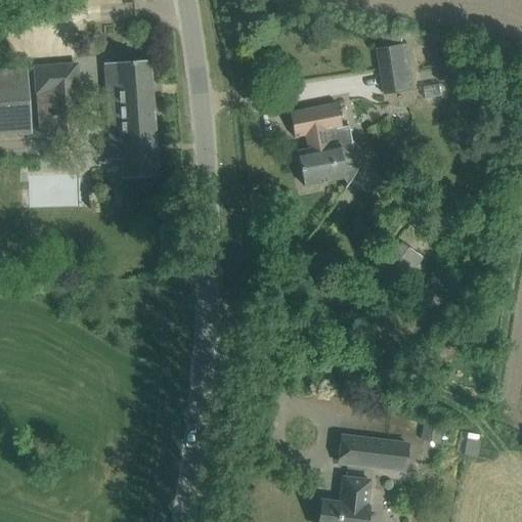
[(402,42),(379,46),(382,70),(406,66),(402,42)]
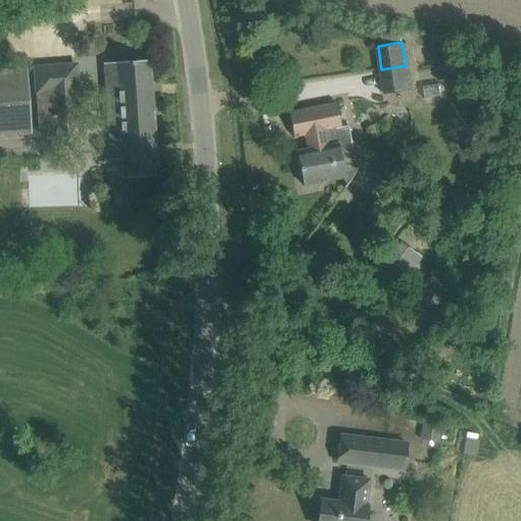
[(151,58),(106,61),(112,157),(124,156),(125,177),(159,174),(151,58)]
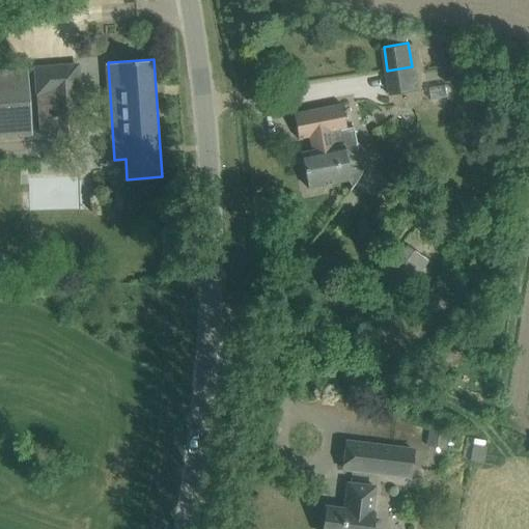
[(78,65),(34,67),(40,133),(57,132),(57,135),(82,133),(78,65)]
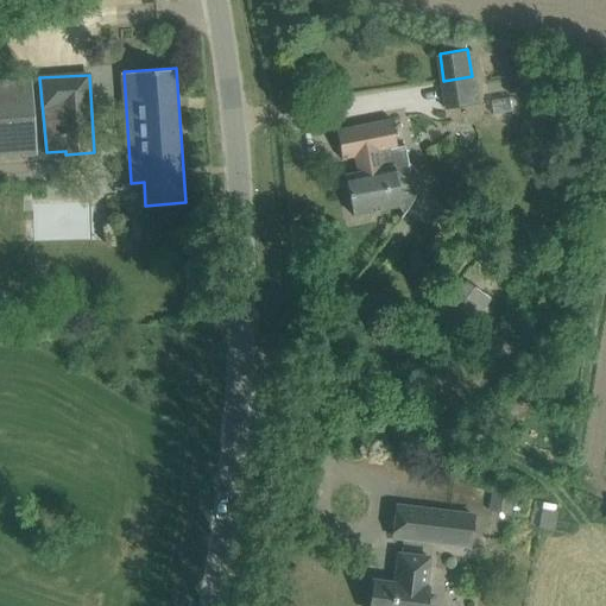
[(0,155),(36,153),(30,81),(30,76),(0,77),(0,155)]
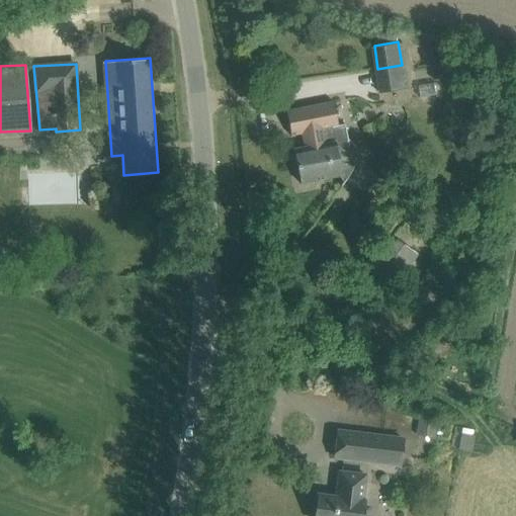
[(335,100),(287,109),(292,134),(306,132),(308,145),(295,148),(303,182),(322,178),(342,174),(346,181),(354,170),(354,168),(358,159),(359,156),(359,154),(359,151),(358,149),(357,146),(355,144),(353,143),(351,141),(349,141),(347,123),(340,124),(334,124),(329,103),(336,102),(335,100)]
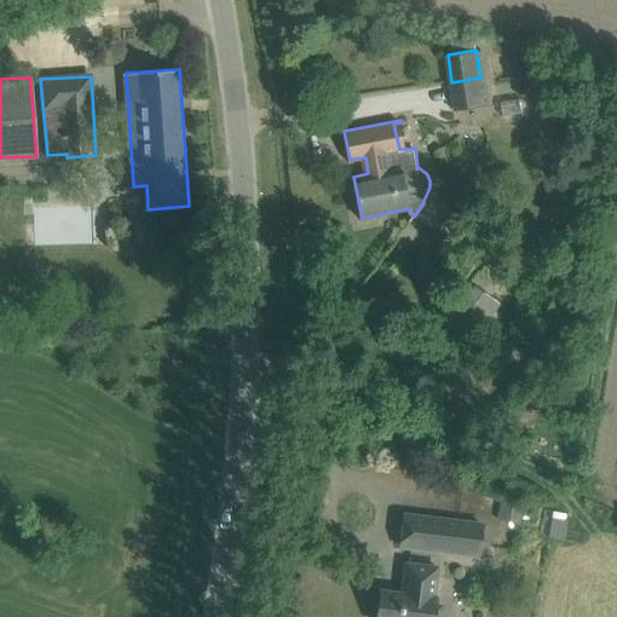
[(501,303),(495,298),(477,287),(455,318),(472,330),(479,335),(501,303)]
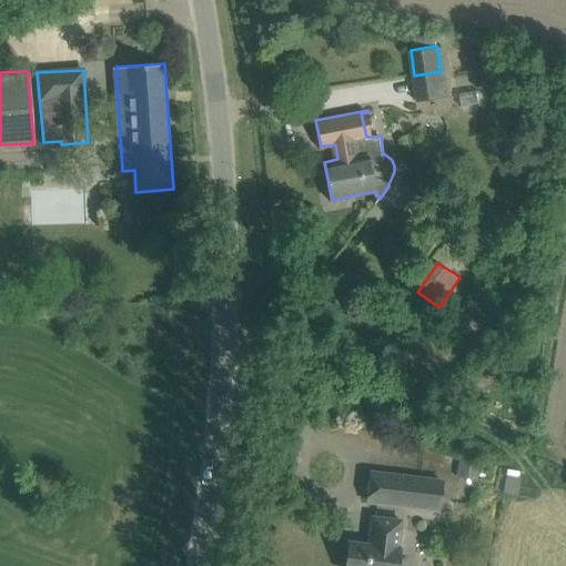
[(460,465),(458,477),(479,479),(481,467),(482,457),(461,455),(460,465)]
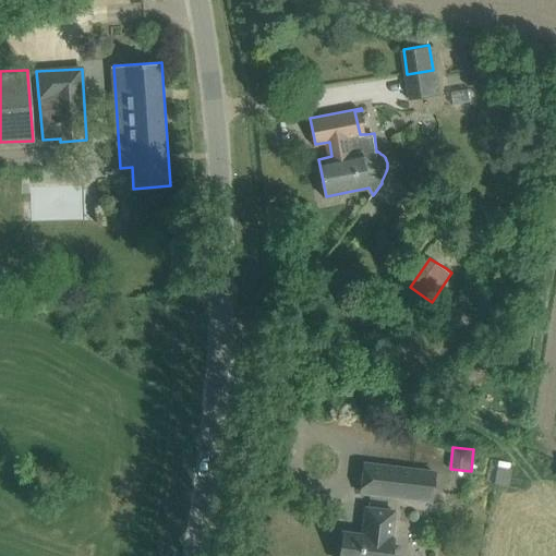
[(497,484),(509,486),(512,470),(509,469),(510,462),(502,460),(497,484)]
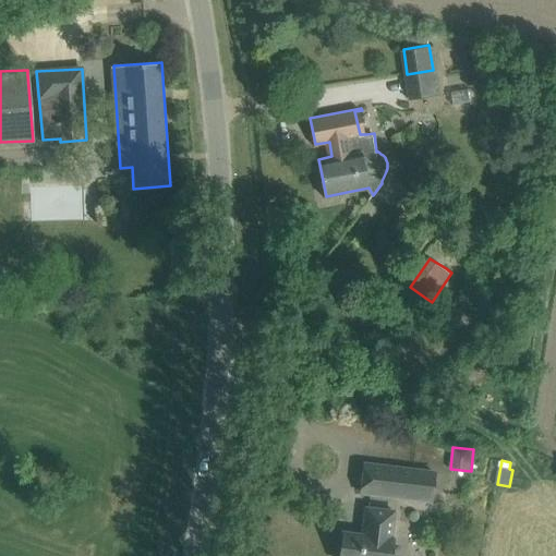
[(435,499),(439,471),(388,466),(366,463),(363,491),(385,494),(435,499)]
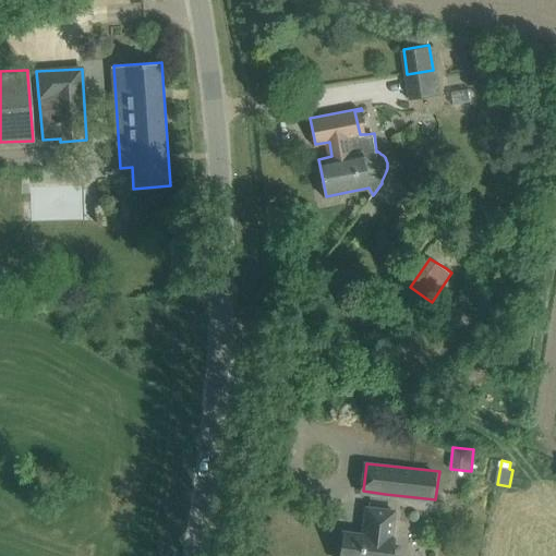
[(394,555),(399,511),(389,509),(367,507),(364,534),(345,531),(341,555),(394,555)]
